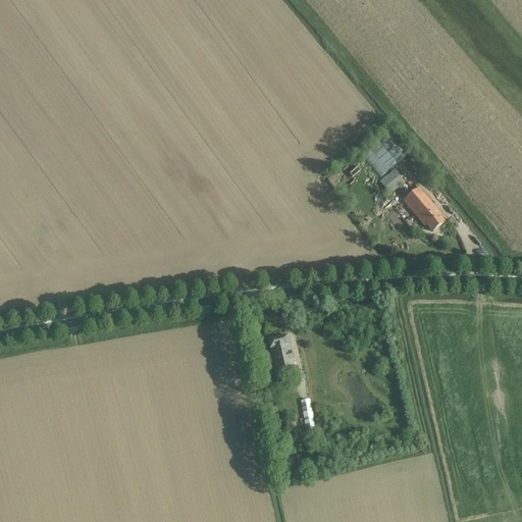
[(398,159),(400,162),(407,156),(389,135),(379,143),(396,161),(398,159)]
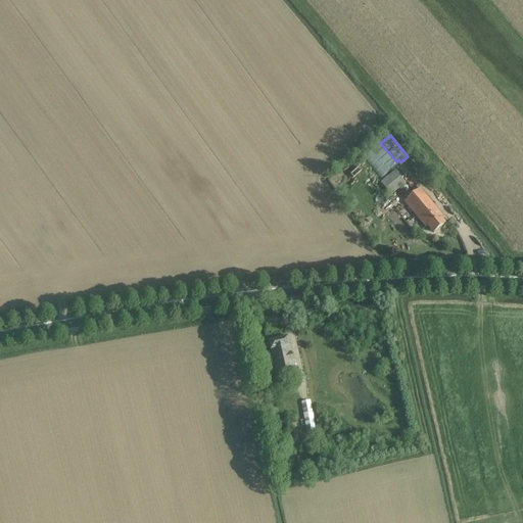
[(395,171),(380,183),(390,195),(406,183),(395,171)]
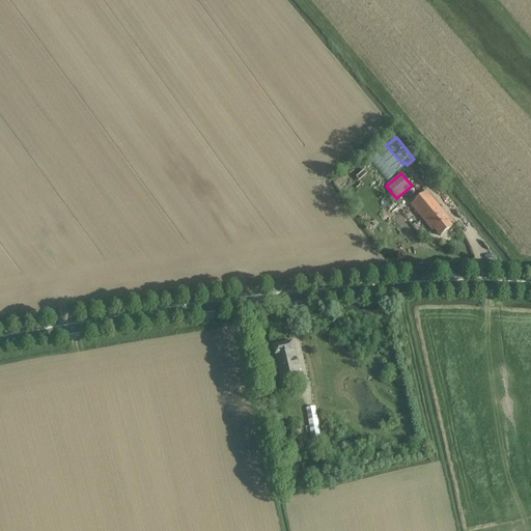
[(435,229),(441,235),(452,226),(447,219),(449,218),(426,191),(411,204),(432,230),(435,229)]
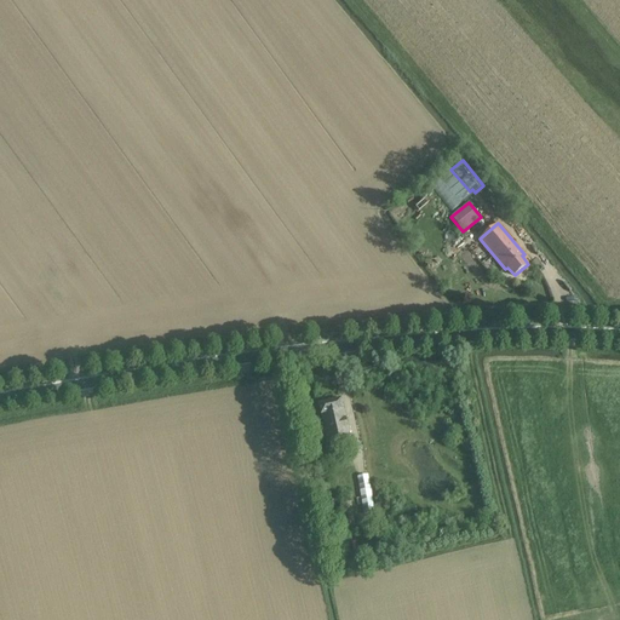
[(342,399),(319,403),(327,441),(350,436),(342,399)]
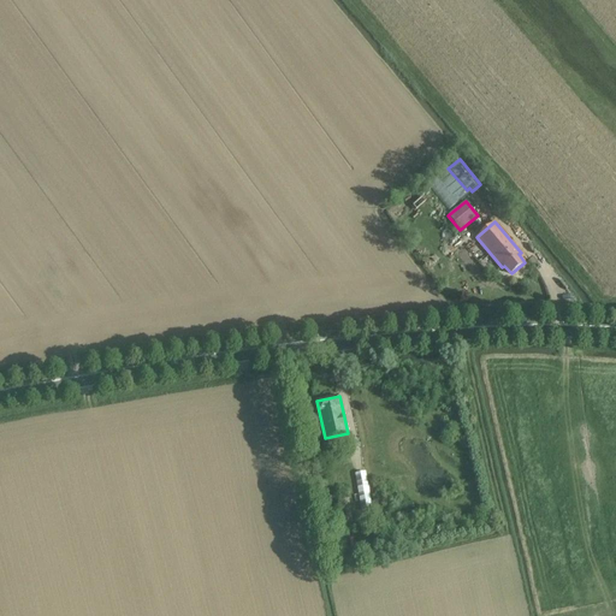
[(373,510),(365,472),(354,474),(362,513),(373,510)]
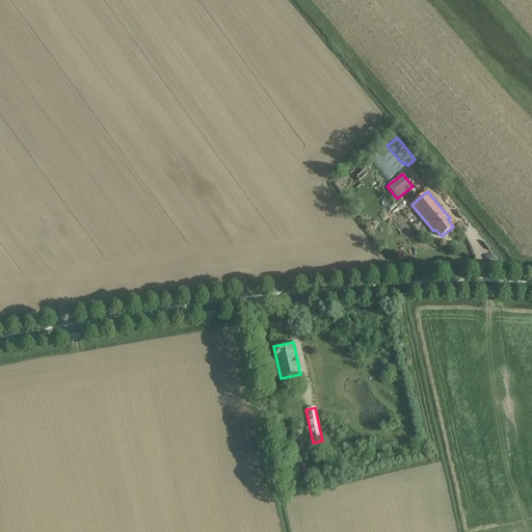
[(306,452),(301,430),(291,432),(295,453),(306,452)]
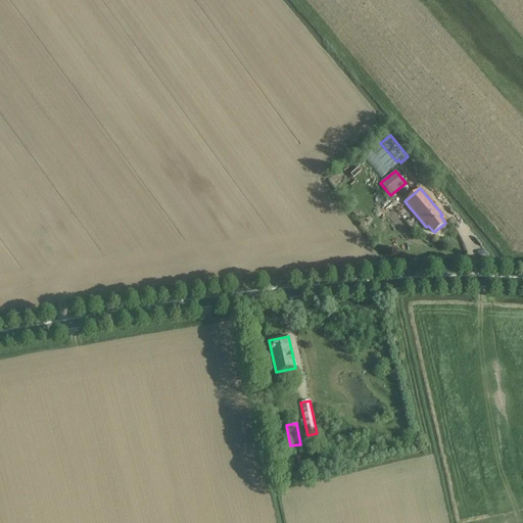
All buildings are outlined.
